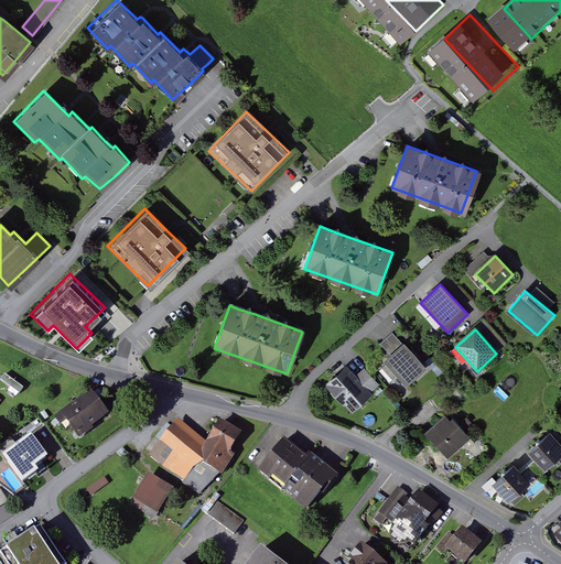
[(384,362),(407,388),(428,369),(405,344),(384,362)]
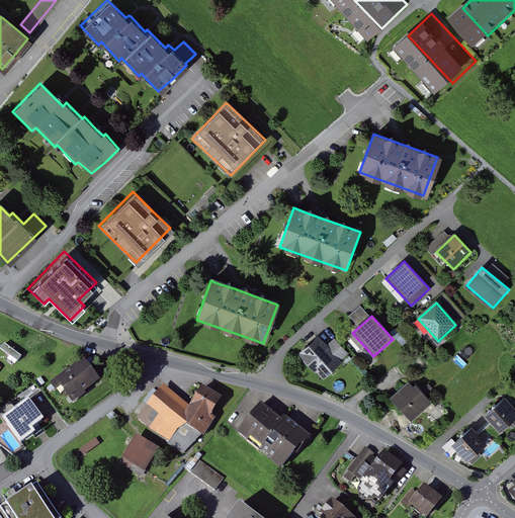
[(298,353),(323,379),(347,358),(332,340),(325,346),(317,337),(298,353)]
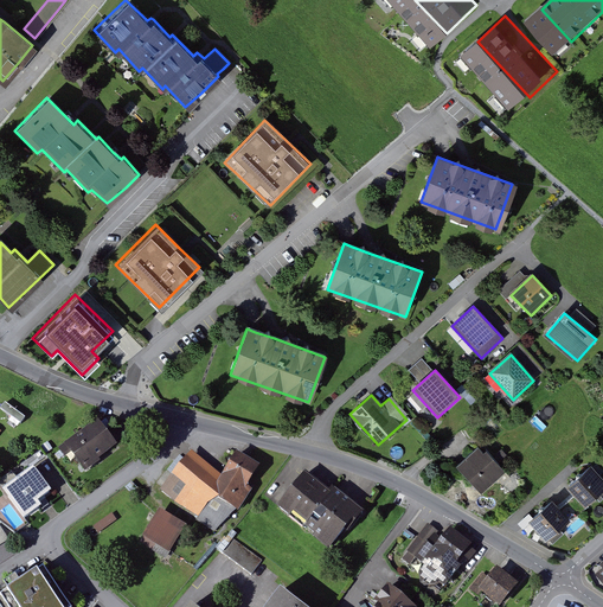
[(64,446),(83,471),(116,447),(97,421),(64,446)]
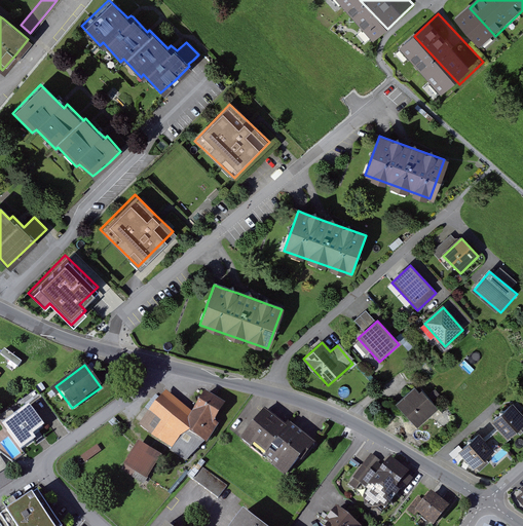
[(395,405),(416,428),(438,408),(416,385),(395,405)]
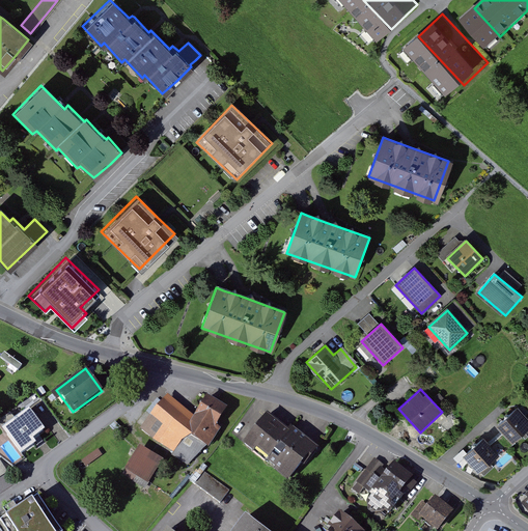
[(165,396),(139,428),(186,463),(205,445),(216,428),(212,425),(222,409),(212,401),(205,397),(195,414),(192,418),(176,407),(172,402),(165,396)]
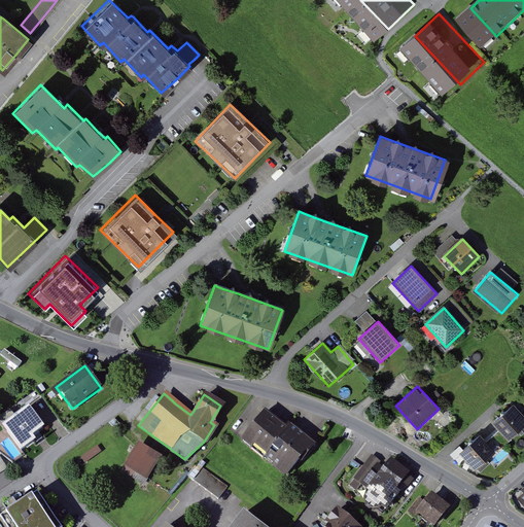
[(25,406),(0,424),(0,426),(18,451),(32,441),(28,436),(32,433),(41,427),(32,415),(25,406)]
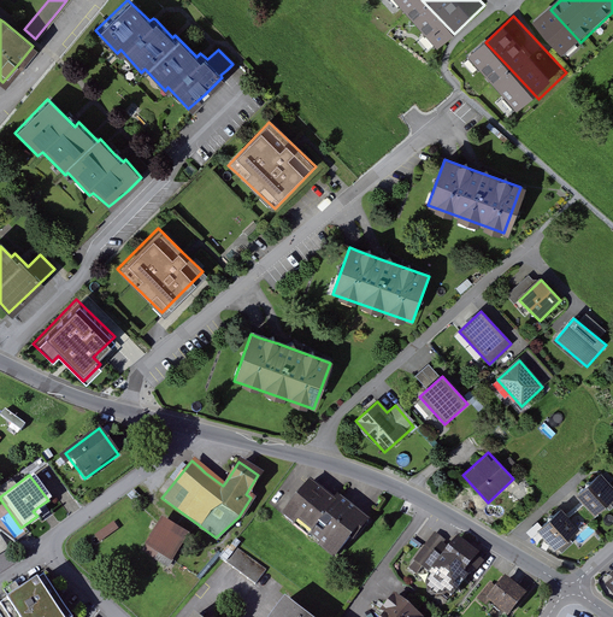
[(612,494),(599,477),(576,497),(594,517),(612,501),(612,494)]
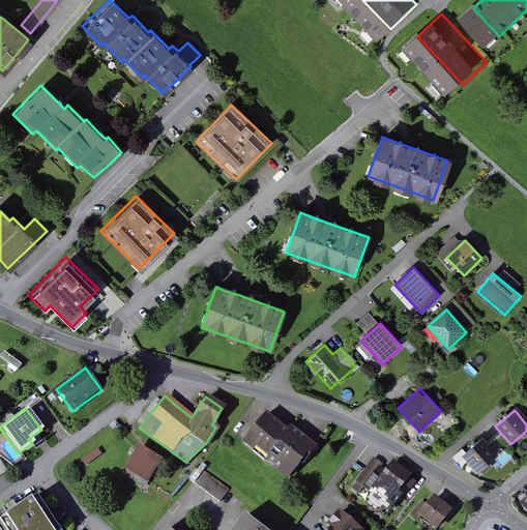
[(241,444),(289,481),(312,452),(264,415),(241,444)]
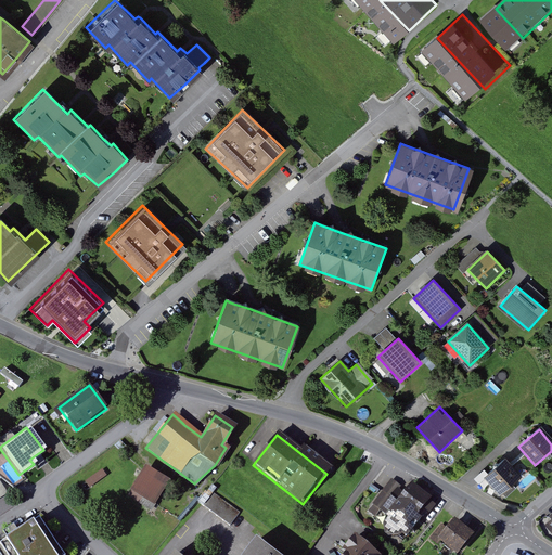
[(483,477),(500,498),(523,478),(505,457),(483,477)]
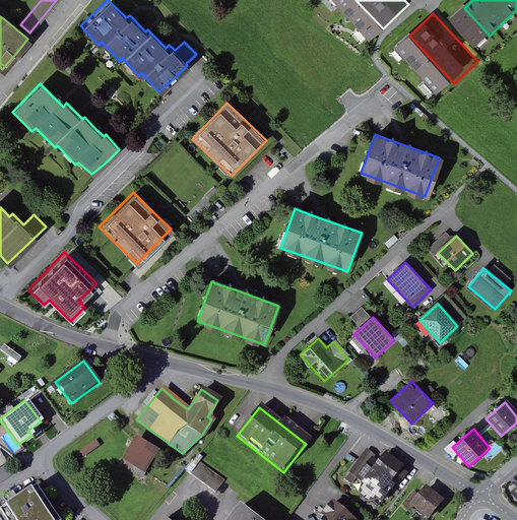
[(136,438),(122,461),(143,474),(157,451),(136,438)]
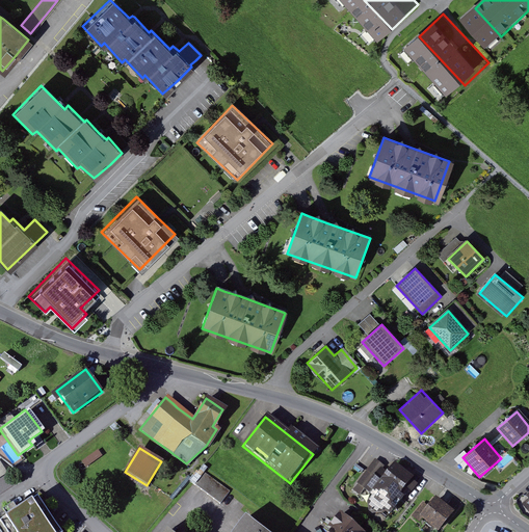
[(94,451),(80,462),(83,467),(98,456),(94,451)]
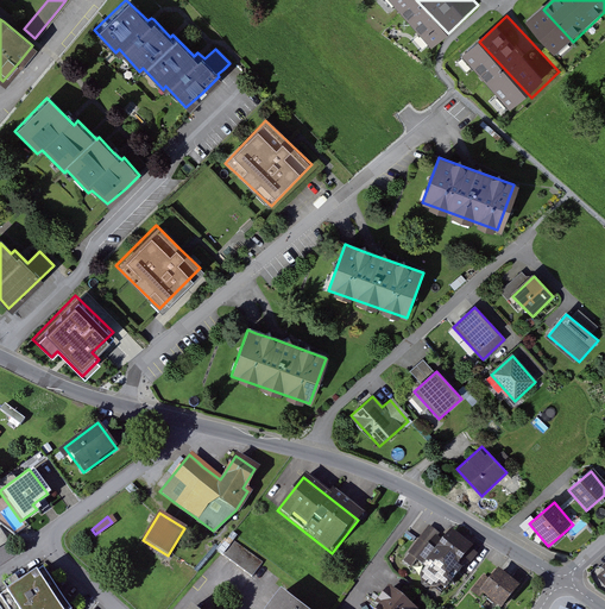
[(422,588),(432,588),(436,582),(442,586),(458,569),(453,565),(461,556),(467,560),(471,556),(465,550),(467,547),(447,531),(440,540),(426,528),(405,553),(424,569),(418,576),(418,584),(422,588)]
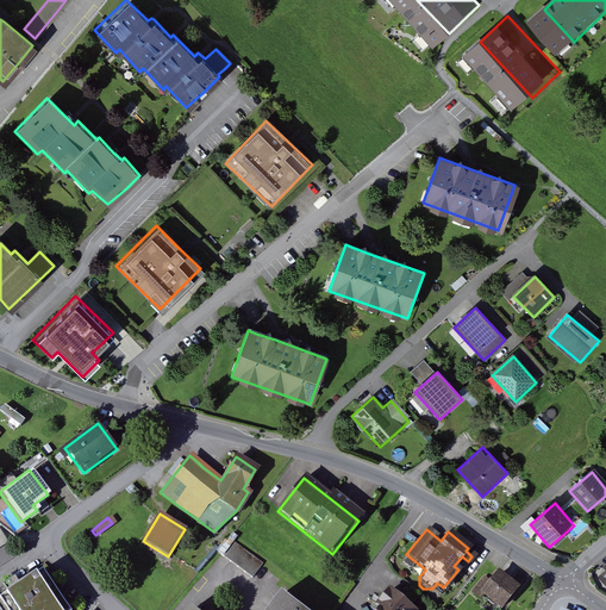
[(236,567),(249,578),(260,565),(230,542),(220,555),(236,567)]
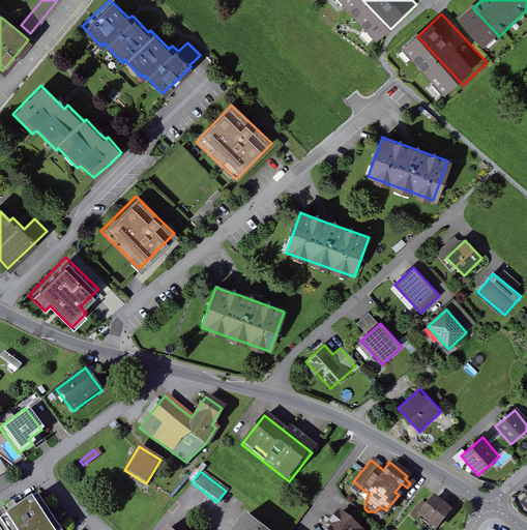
[(526,493),(518,501),(526,511),(526,493)]
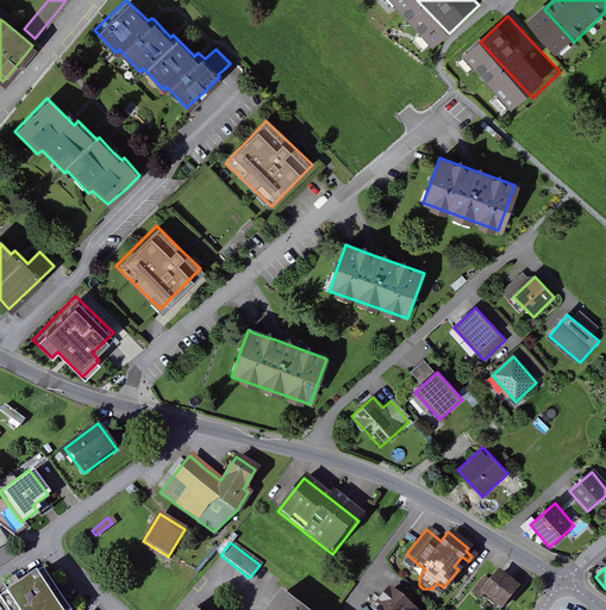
[(5,609),(64,609),(56,596),(41,573),(0,599),(0,602),(5,609)]
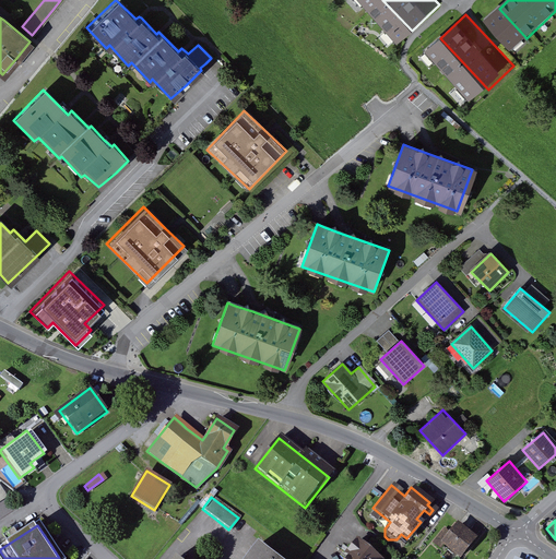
[(442,547),(458,558),(461,558),(477,540),(460,525),(451,535),(445,530),(433,544),(440,549),(442,547)]
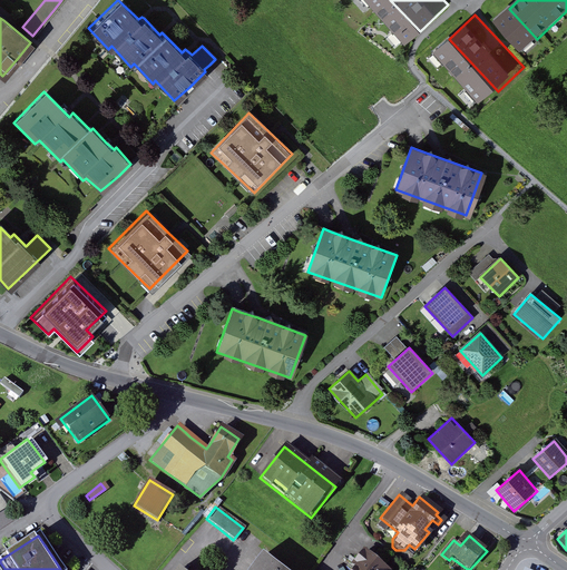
[(391,569),(367,550),(355,564),(358,567),(355,569),(391,569)]
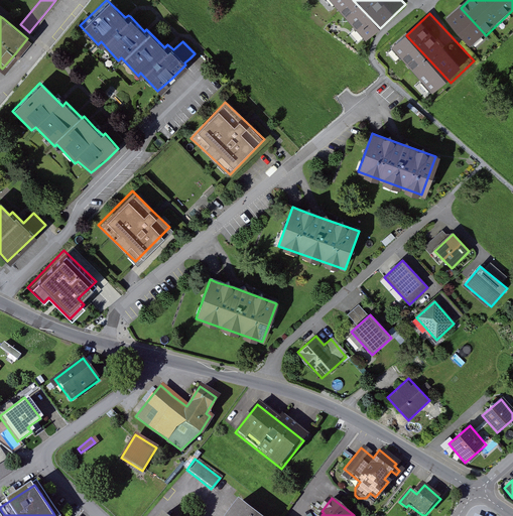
[(226,515),(251,515),(236,504),(226,515)]
